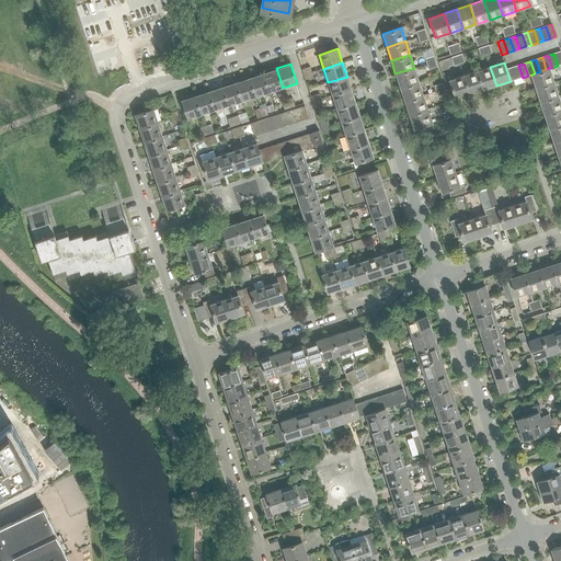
[(518,65),(512,67),(516,79),(523,78),(518,65)]
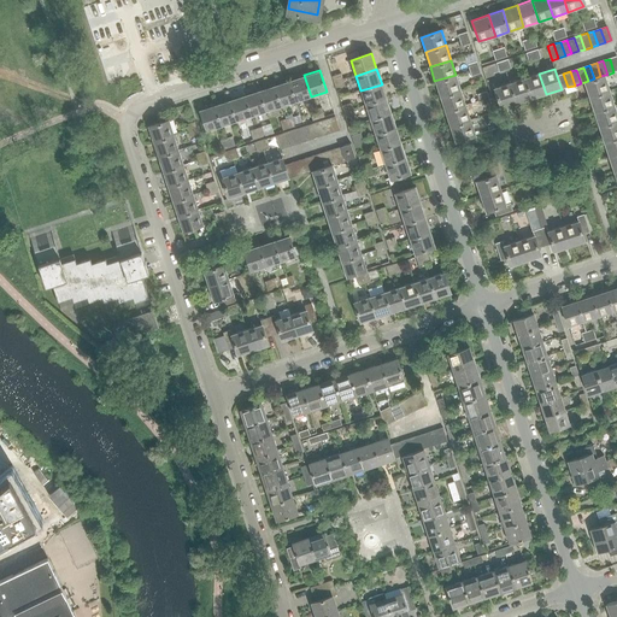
[(539,74),(524,78),(532,99),(546,94),(539,74)]
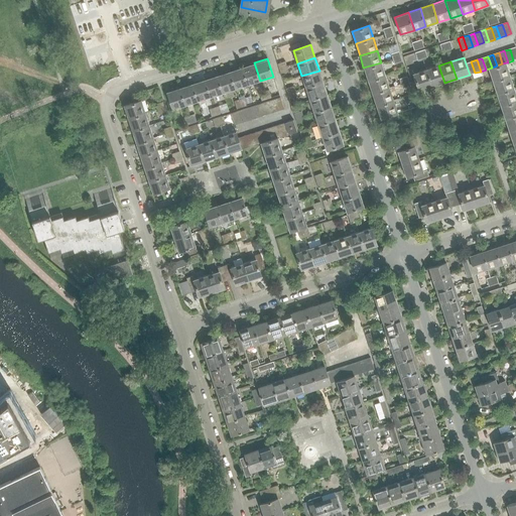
[(470,75),(475,73),(471,61),(466,63),(470,75)]
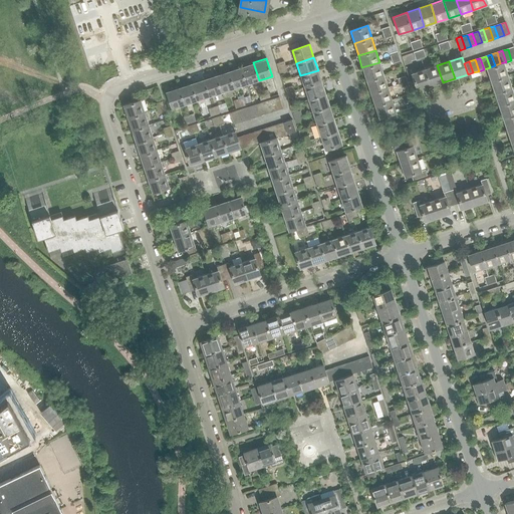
[(253,62),(241,66),(247,84),(259,80),(253,62)]
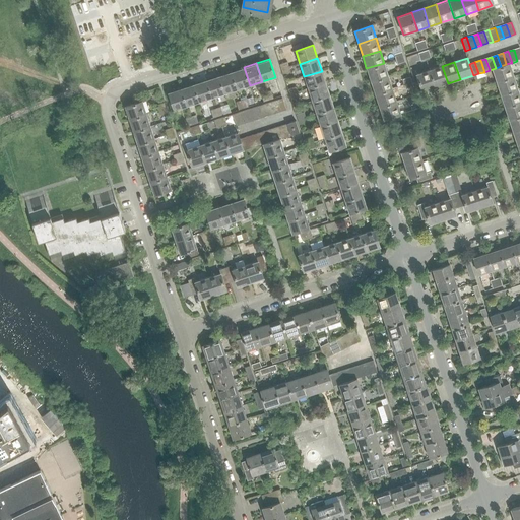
[(388,76),(384,63),(366,68),(371,81),(388,76)]
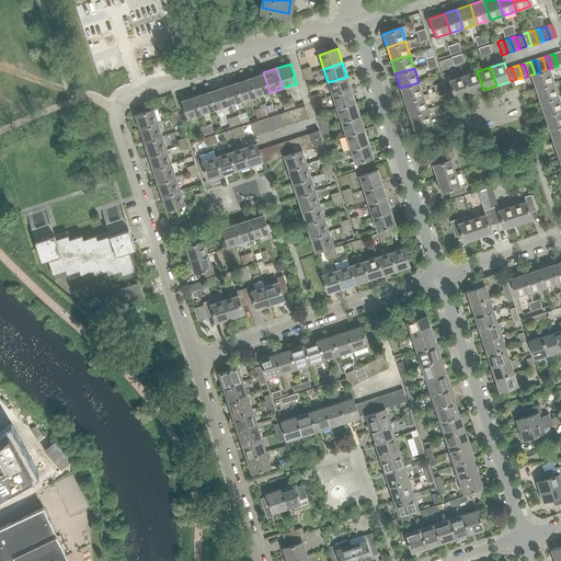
[(536,89),(556,82),(550,68),(546,69),(540,71),(535,73),(531,75),(536,89)]
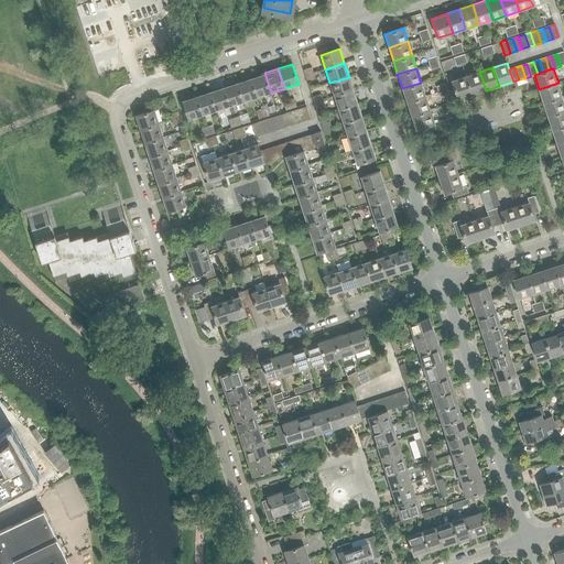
[(479,72),(466,76),(472,96),(486,90),(479,72)]
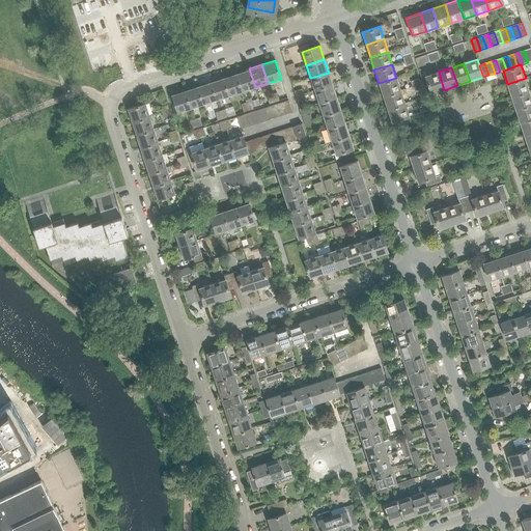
[(249,68),(236,73),(242,91),(255,87),(249,68)]
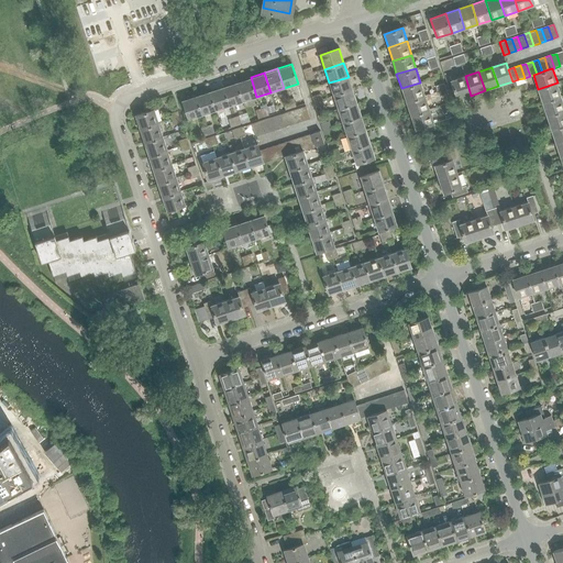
[(457,100),(471,96),(465,76),(451,80),(457,100)]
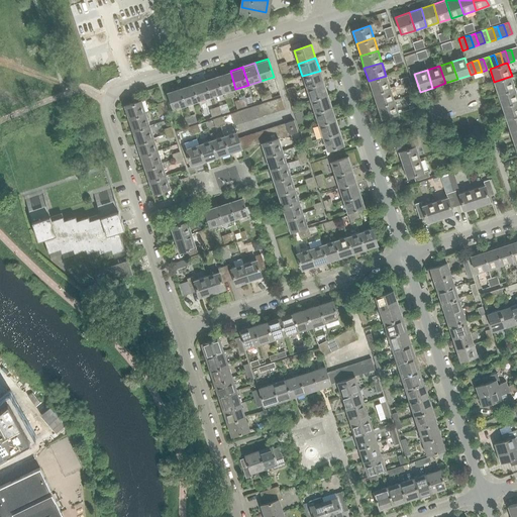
[(230,71),(218,75),(223,93),(235,89),(230,71)]
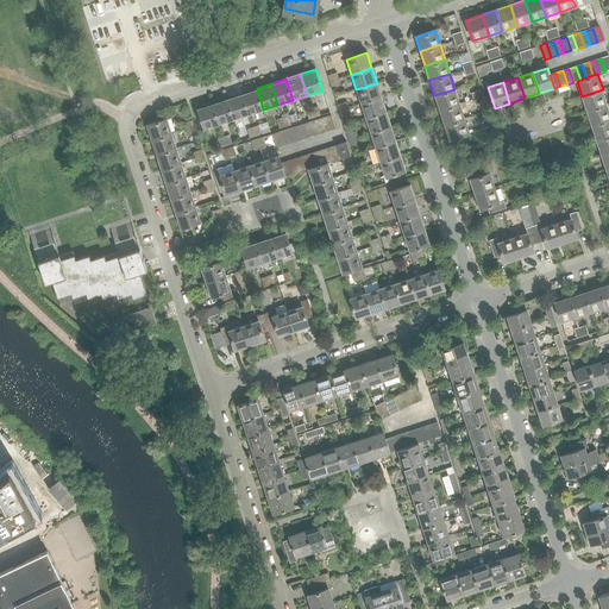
[(382,98),(377,83),(356,89),(360,104),(382,98)]
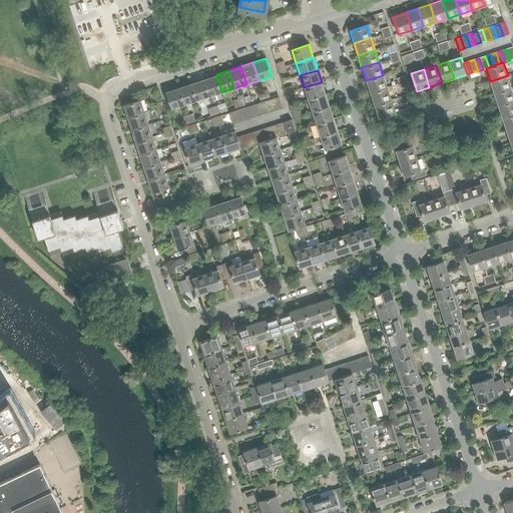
[(216,74),(203,79),(209,96),(221,92),(216,74)]
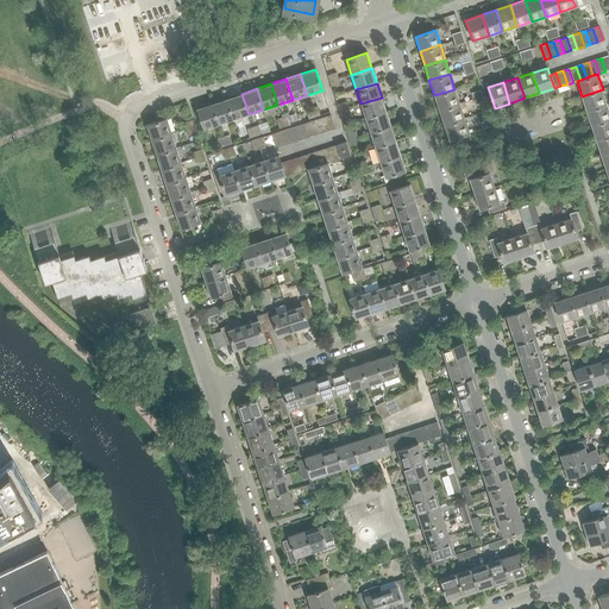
[(459,104),(454,89),(434,95),(439,111),(459,104)]
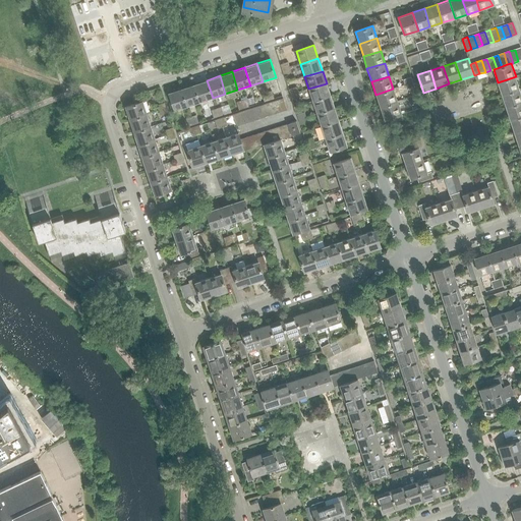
[(520,89),(516,76),(498,82),(502,95),(520,89)]
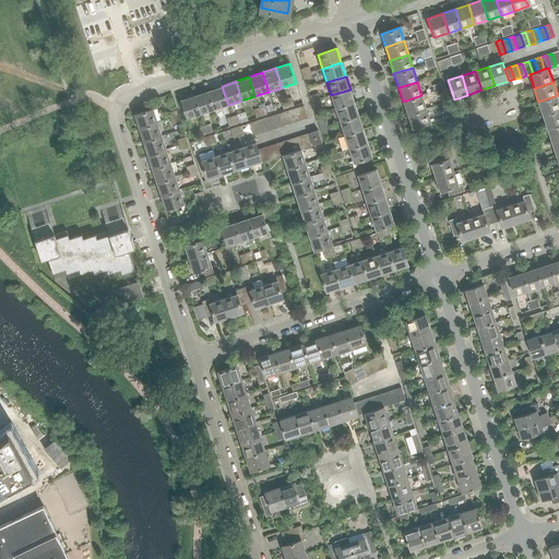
[(222,86),(207,91),(214,109),(228,105),(222,86)]
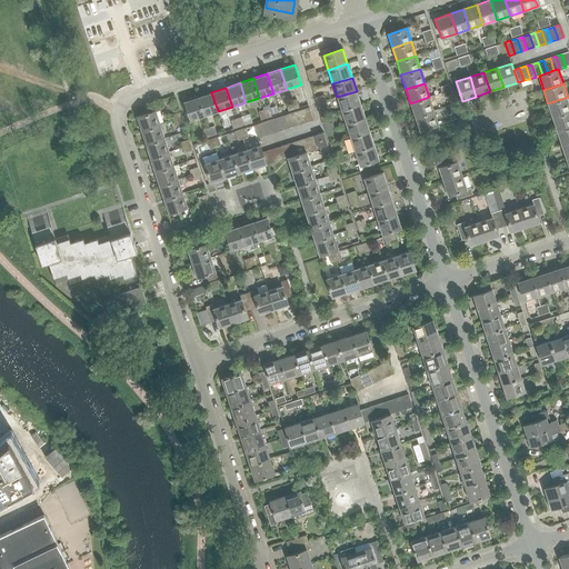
[(360,105),(357,91),(337,97),(341,110),(360,105)]
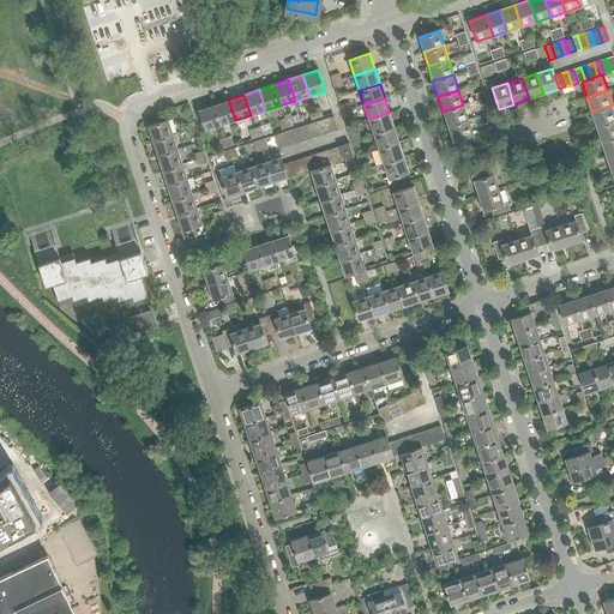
[(228,100),(214,104),(221,125),(235,120),(228,100)]
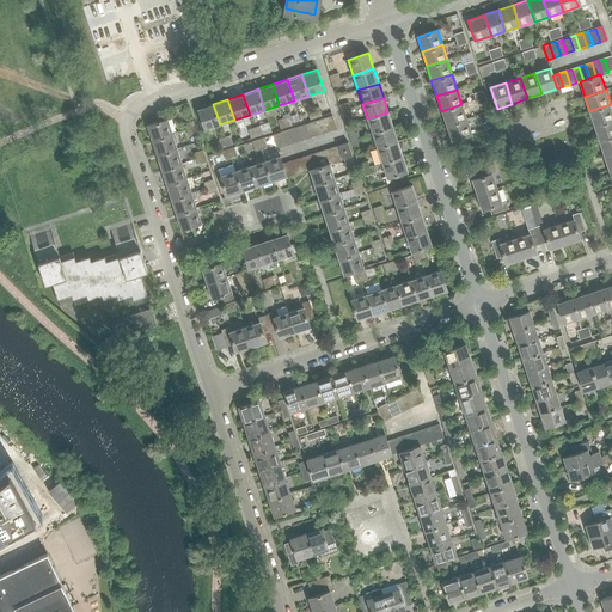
[(204,129),(220,124),(213,104),(197,109),(204,129)]
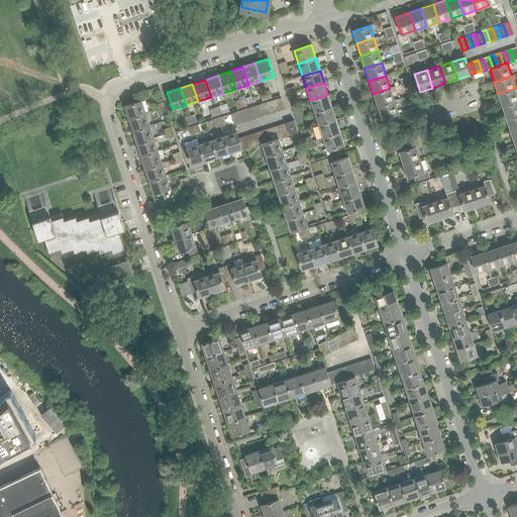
[(373,94),(377,106),(394,100),(390,88),(373,94)]
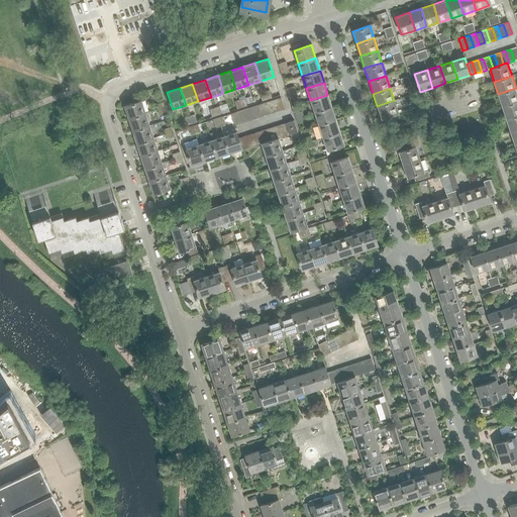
[(516,101),(516,92),(516,88),(498,94),(502,106),(516,101)]
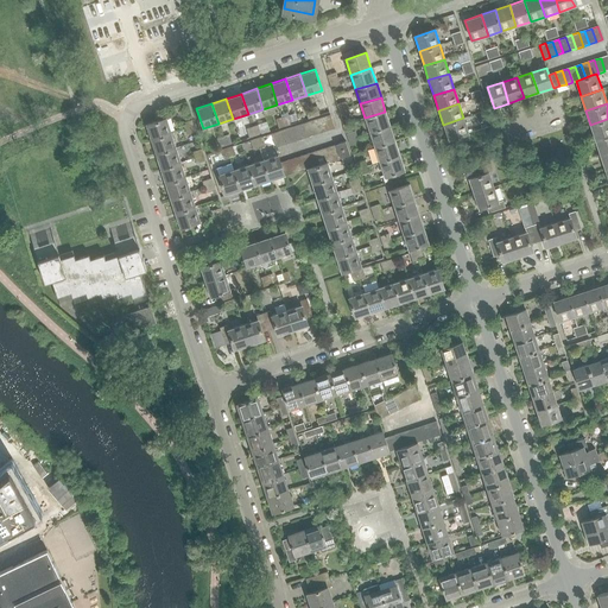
[(391,127),(385,112),(365,118),(369,133),(391,127)]
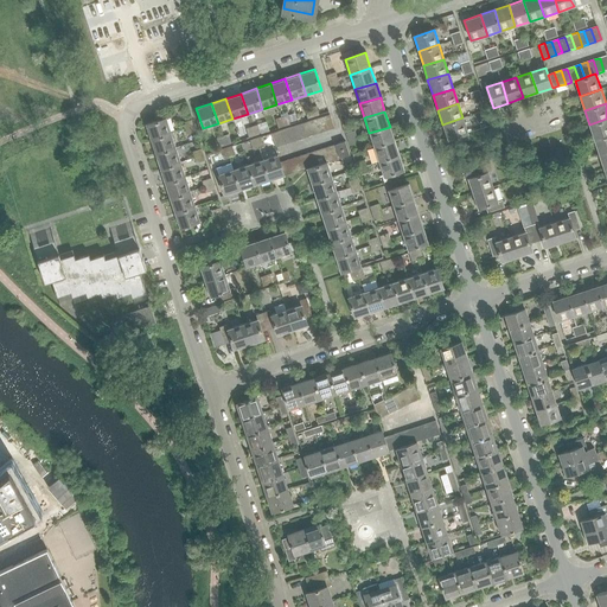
[(330,115),(323,116),(327,131),(334,128),(330,115)]
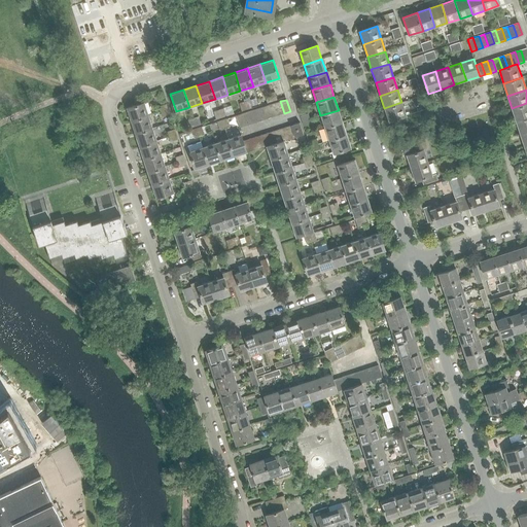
[(280,101),(275,103),(279,115),(284,113),(280,101)]
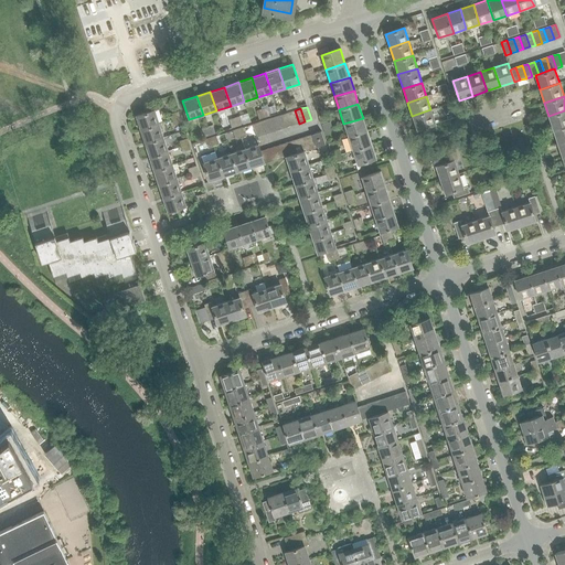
[(135,116),(139,130),(159,124),(155,109),(135,116)]
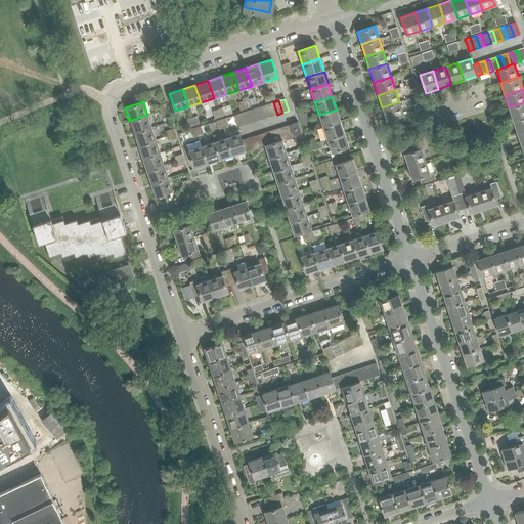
[(404,116),(399,101),(382,107),(386,121),(404,116)]
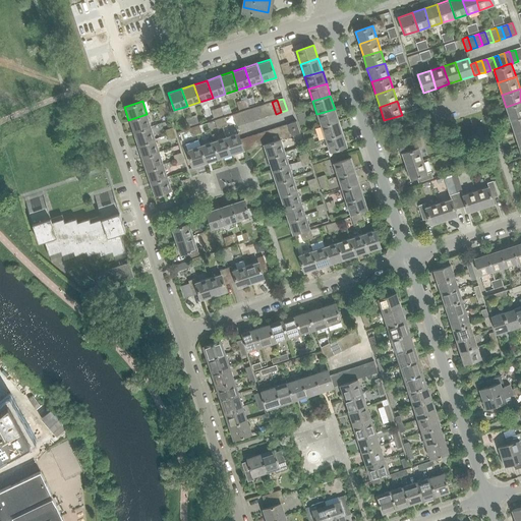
[(272,102),(266,104),(270,116),(276,114),(272,102)]
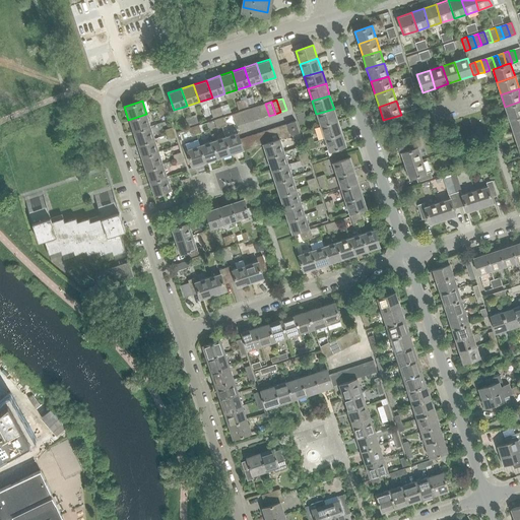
[(519,116),(519,102),(505,107),(509,120),(519,116)]
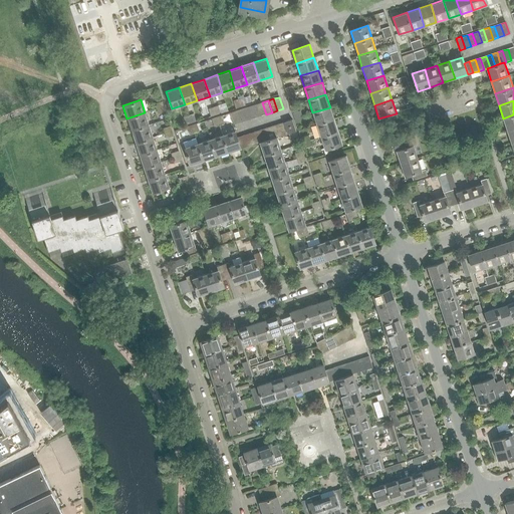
[(262,102),(257,104),(261,115),(266,114),(262,102)]
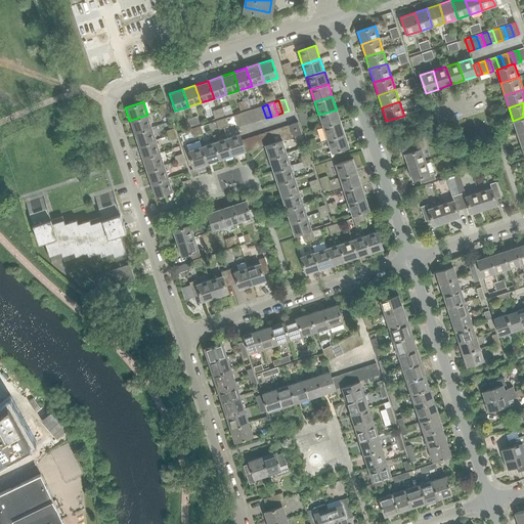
[(262,106),(256,108),(260,120),(266,118),(262,106)]
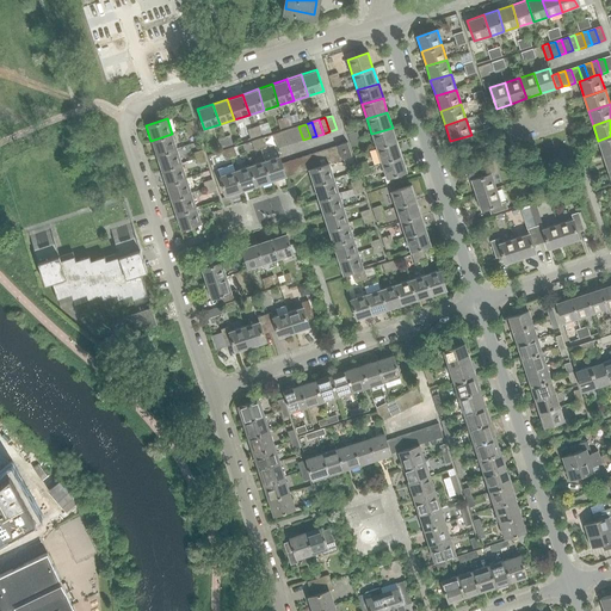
[(298,127),(292,128),(297,142),(303,140),(298,127)]
